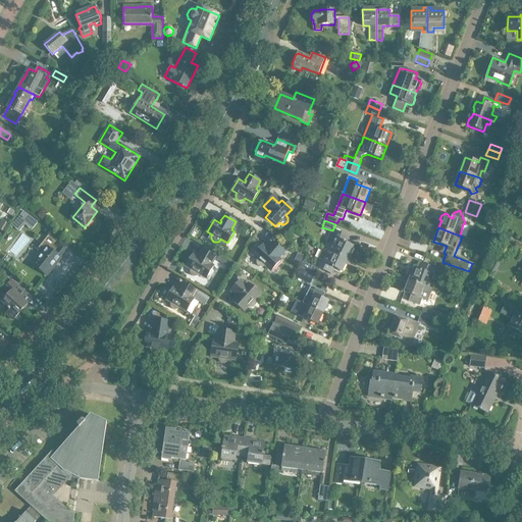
[(250,229),(247,235),(252,238),(256,232),(250,229)]
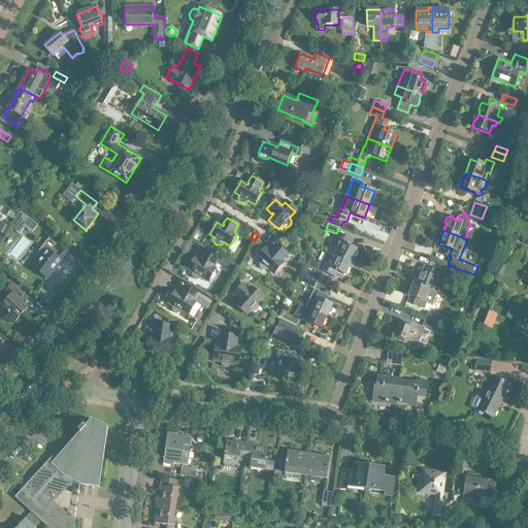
[(355,258),(354,258),(358,250),(356,250),(357,249),(350,244),(353,240),(338,233),(329,252),(353,263),(355,258)]
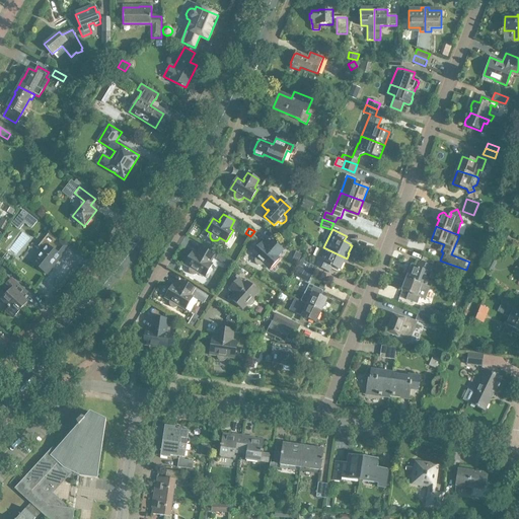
[(42,252),(33,264),(47,274),(68,246),(59,239),(58,239),(48,232),(35,247),(42,252)]
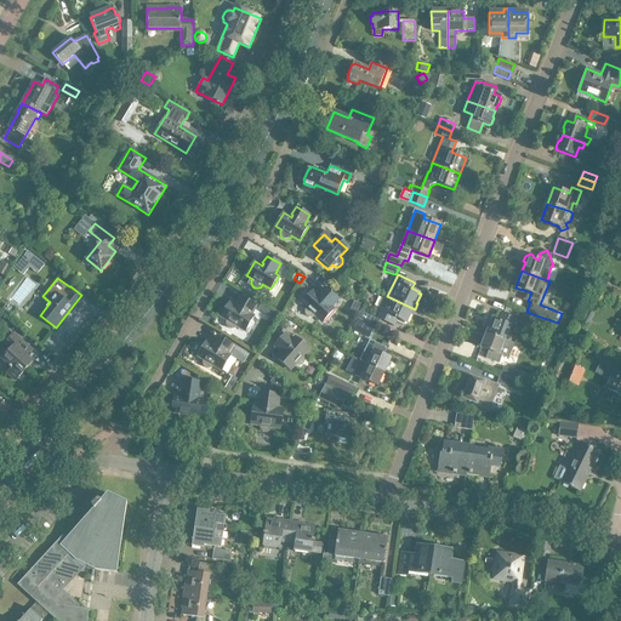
[(320,297),(313,291),(302,303),(307,308),(306,308),(306,309),(306,311),(305,312),(306,313),(306,314),(306,315),(307,315),(307,317),(308,317),(309,318),(312,318),(313,318),(313,317),(314,317),(315,315),(323,322),(334,309),(330,307),(337,298),(326,289),(320,295),(322,295),(320,297)]
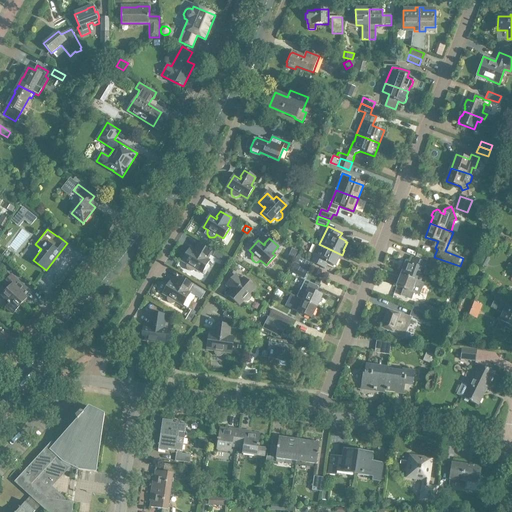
[(340,259),(342,255),(319,244),(313,258),(317,260),(315,264),(325,268),(327,264),(333,267),(334,265),(335,266),(339,259),(340,259)]
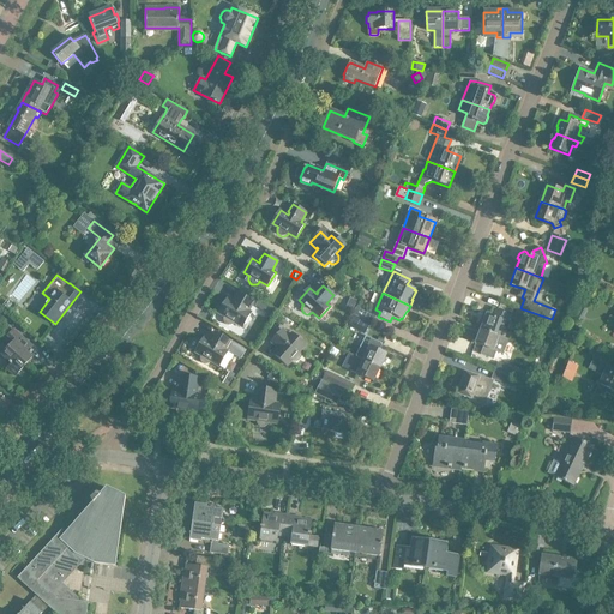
[(242,327),(251,313),(247,311),(253,302),(239,294),(235,301),(236,301),(235,304),(227,299),(218,313),(224,317),(224,318),(223,319),(223,320),(223,321),(224,321),(224,323),(226,324),(227,325),(228,325),(229,325),(232,325),(233,325),(233,324),(234,324),(234,323),(242,327)]
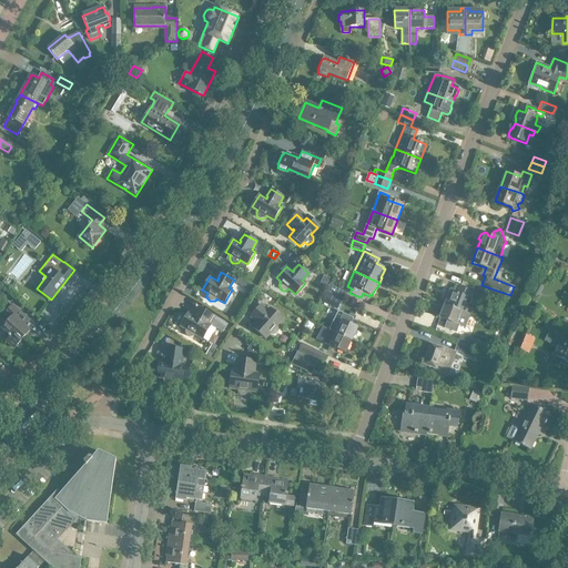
[(324,276),(321,282),(327,285),(331,279),(324,276)]
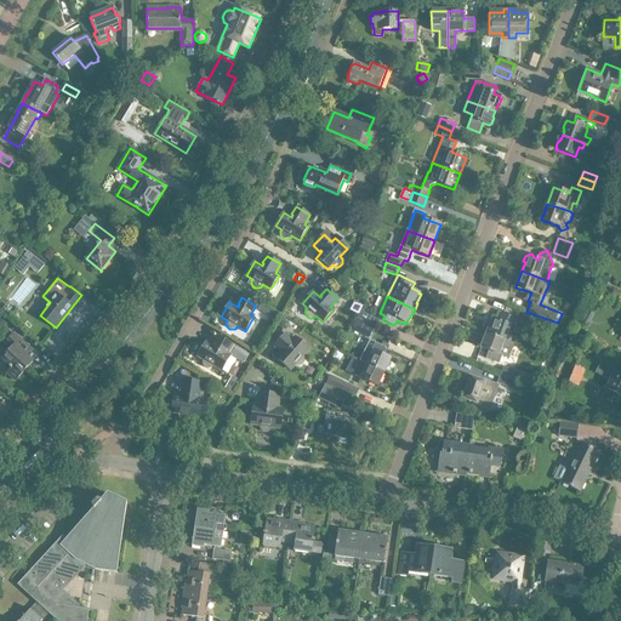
[(272,312),(266,320),(273,324),(278,315),(272,312)]
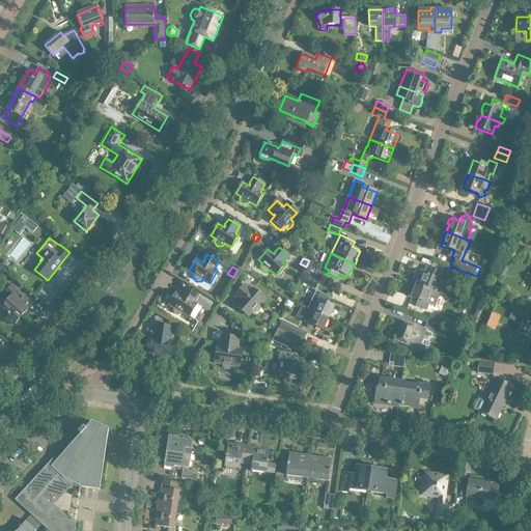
[(308,267),(305,273),(318,279),(322,273),(308,267)]
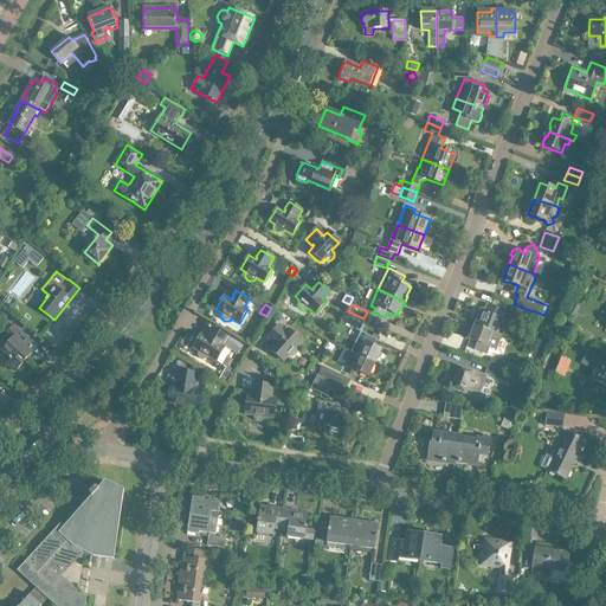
[(514,304),(510,313),(541,324),(545,316),(514,304)]
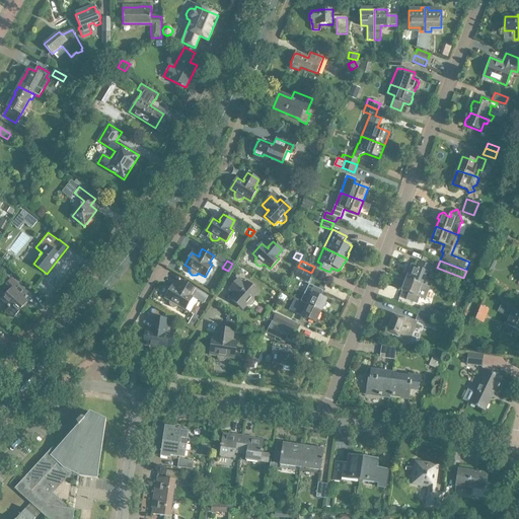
[(424,279),(426,274),(430,275),(432,267),(420,263),(417,269),(412,267),(411,268),(410,268),(408,273),(409,273),(406,279),(427,286),(429,281),(424,279)]
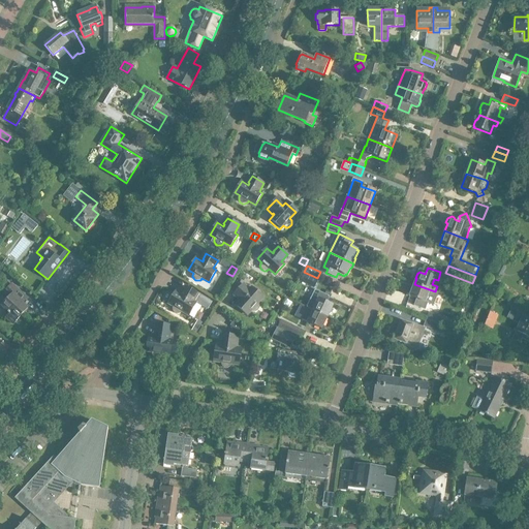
[(318,280),(304,273),(300,280),(314,287),(318,280)]
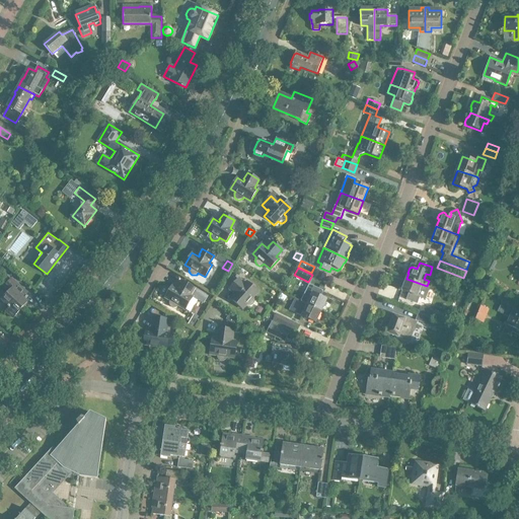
[(22,297),(26,292),(11,279),(6,284),(10,288),(0,299),(8,306),(8,307),(9,308),(6,311),(13,318),(27,302),(22,297)]
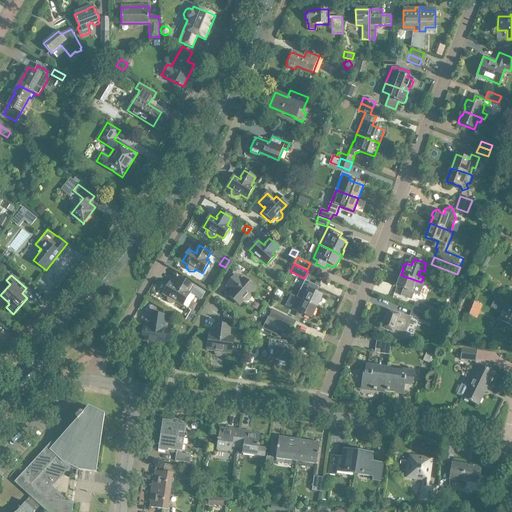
[(239,305),(243,300),(243,301),(244,301),(245,301),(245,302),(247,302),(248,301),(249,301),(249,300),(250,300),(250,299),(251,298),(251,297),(251,296),(251,295),(250,294),(249,293),(254,287),(244,278),(242,281),(235,275),(227,285),(231,289),(232,288),(234,290),(229,296),(239,305)]
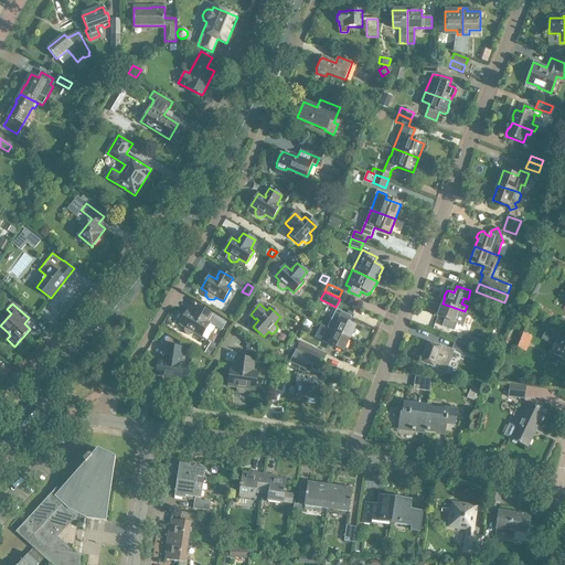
[(443,327),(454,330),(456,324),(462,327),(468,312),(465,311),(443,304),(440,309),(439,309),(437,315),(439,315),(438,317),(446,319),(443,327)]
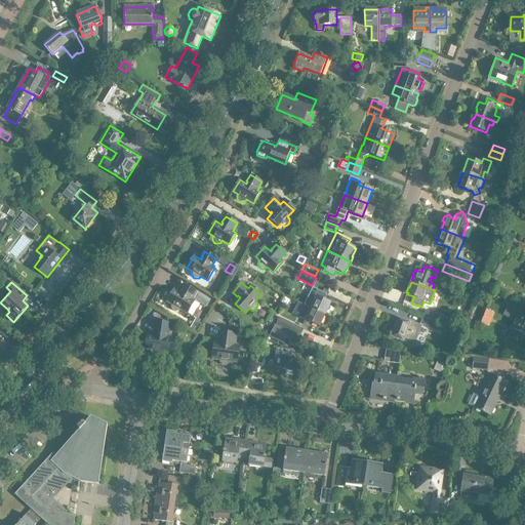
[(188,313),(195,301),(192,299),(196,291),(185,284),(180,290),(182,291),(180,293),(174,289),(167,300),(172,304),(171,305),(171,306),(171,307),(171,308),(171,309),(172,310),(173,311),(174,312),(175,312),(176,312),(177,312),(178,311),(179,311),(180,310),(180,309),(188,313)]
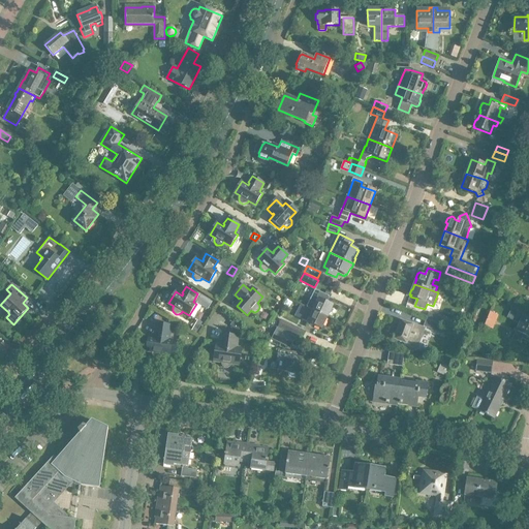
[(327,317),(333,306),(325,302),(328,297),(329,297),(330,297),(315,289),(307,308),(327,317)]
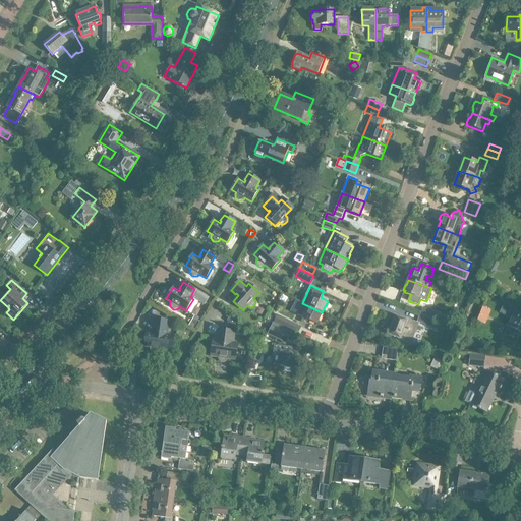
[(514,334),(520,337),(520,314),(516,311),(519,304),(506,298),(500,311),(507,314),(506,316),(512,320),(505,334),(512,337),(514,334)]
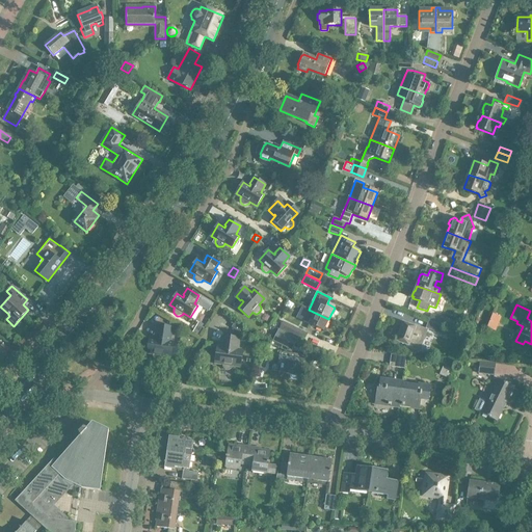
[(303,321),(323,330),(328,319),(309,310),(303,321)]
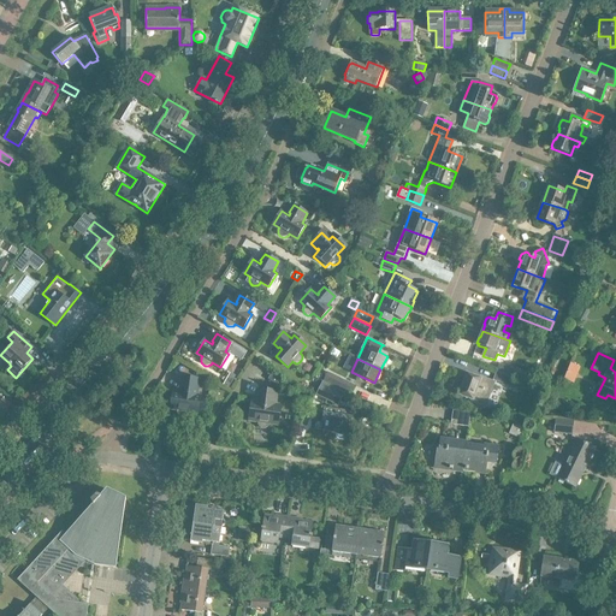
[(501,365),(497,372),(514,379),(516,371),(501,365)]
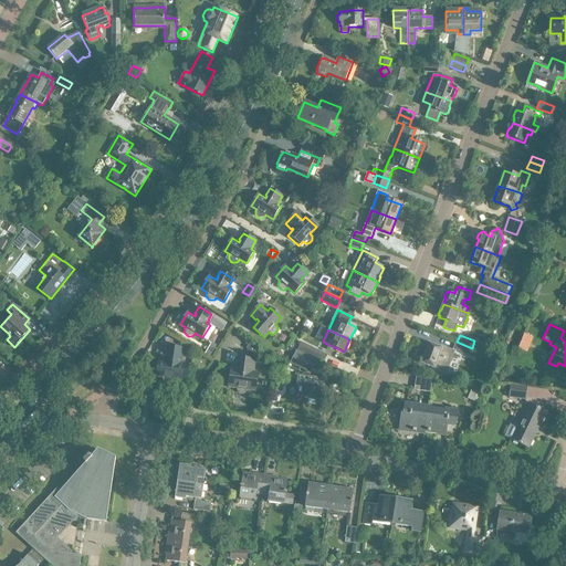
[(250,341),(247,347),(254,352),(259,346),(250,341)]
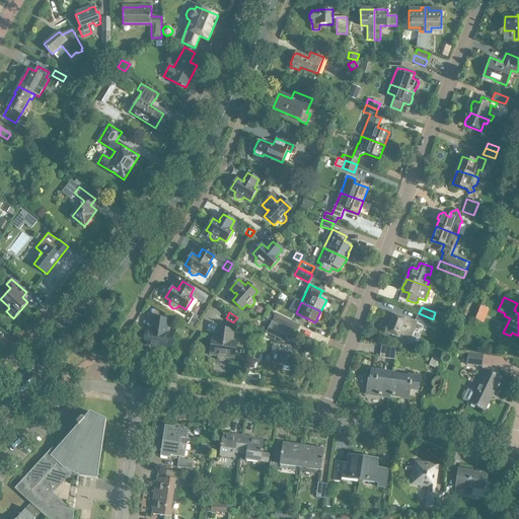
[(272,320),(278,323),(285,327),(286,326),(296,331),(299,325),(276,313),(272,320)]
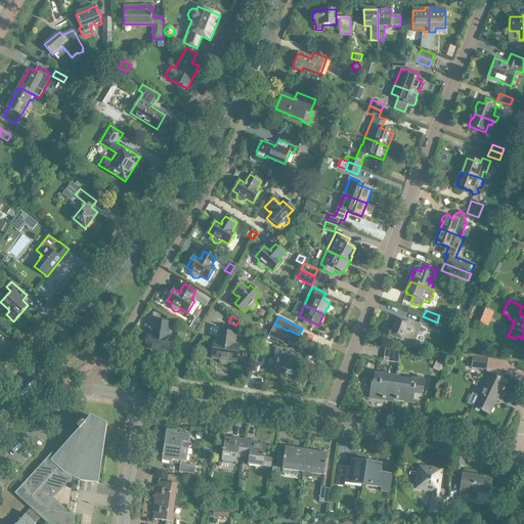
[(437,322),(422,316),(420,323),(435,330),(437,322)]
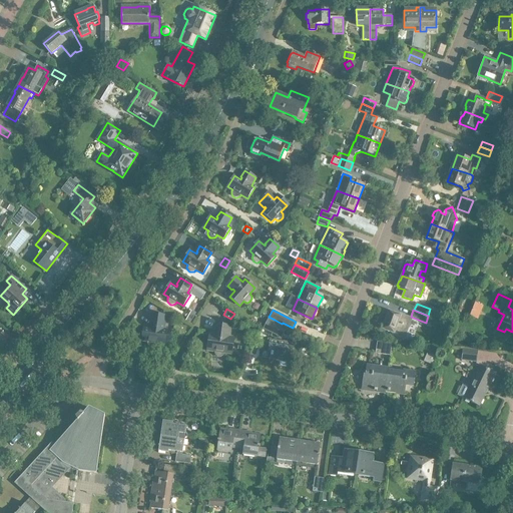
[(389,311),(382,330),(404,338),(411,320),(389,311)]
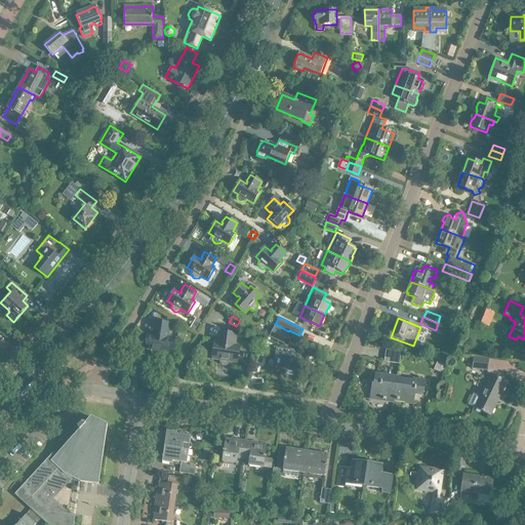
[(161,352),(161,351),(168,352),(170,337),(167,337),(169,323),(156,321),(154,333),(155,333),(155,335),(147,334),(145,349),(151,349),(151,350),(151,351),(151,352),(152,353),(152,354),(153,354),(154,355),(155,355),(156,355),(157,355),(158,355),(159,354),(160,353),(160,352),(161,352)]
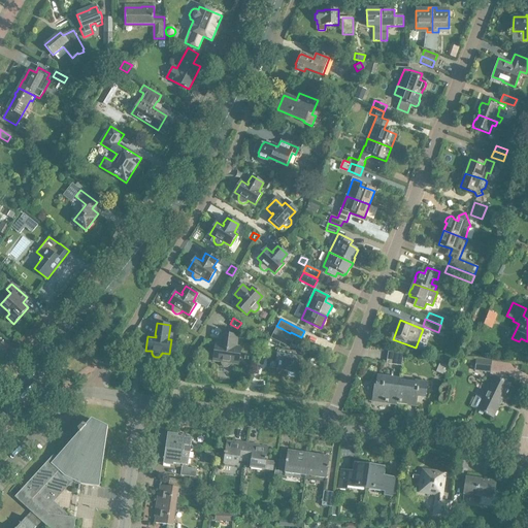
[(276,326),(271,337),(290,347),(295,335),(290,333),(283,329),(276,326)]
